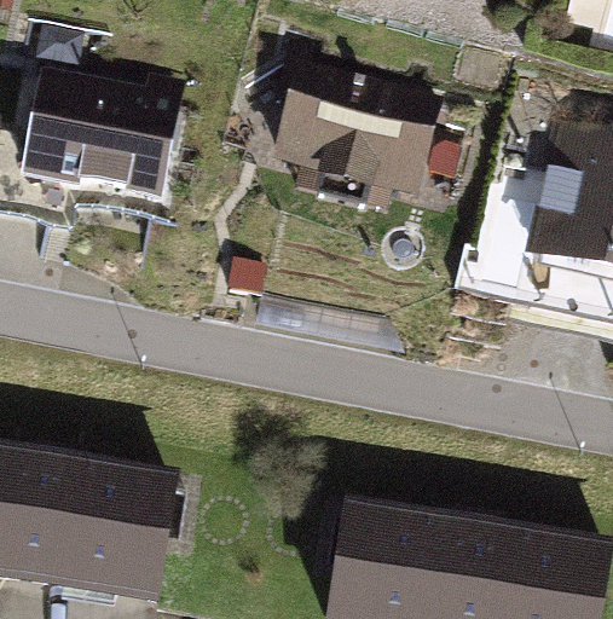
[(0,0),(0,10),(10,12),(12,0),(0,0)]
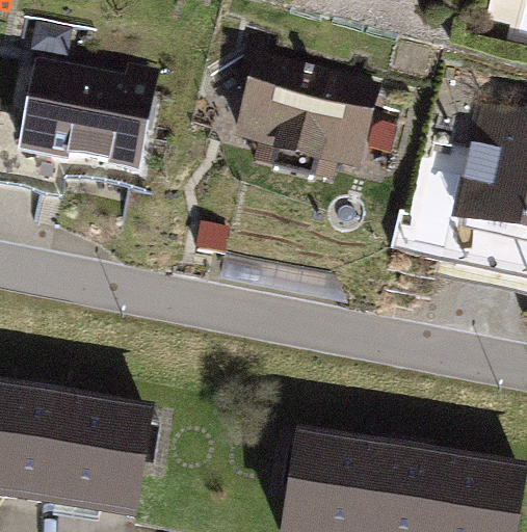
[(380,83),(255,50),(232,136),(359,168),(380,83)]
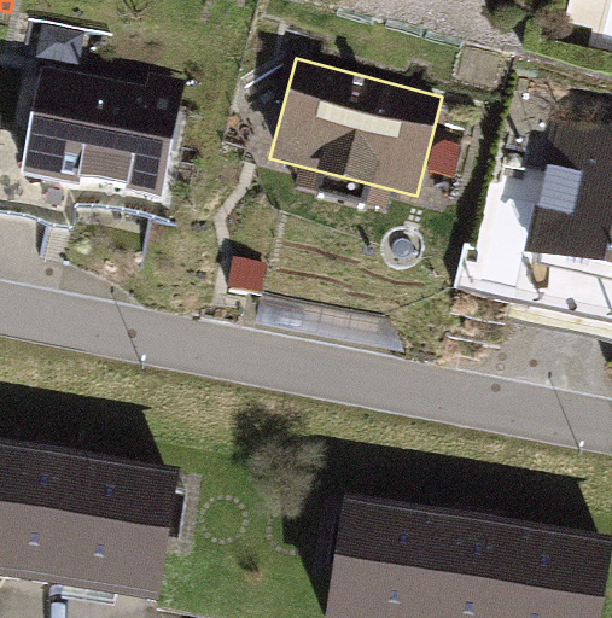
[(147,87),(39,66),(18,175),(164,203),(187,82),(150,75),(147,87)]
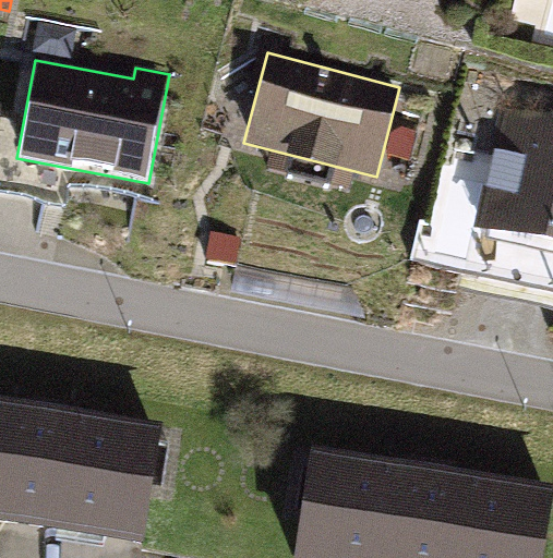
[(552,121),(516,112),(484,237),(552,254),(552,121)]
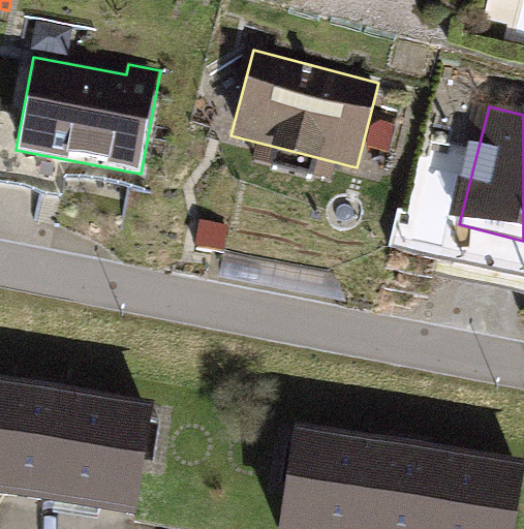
[(153,404),(0,379),(0,493),(135,515),(153,404)]
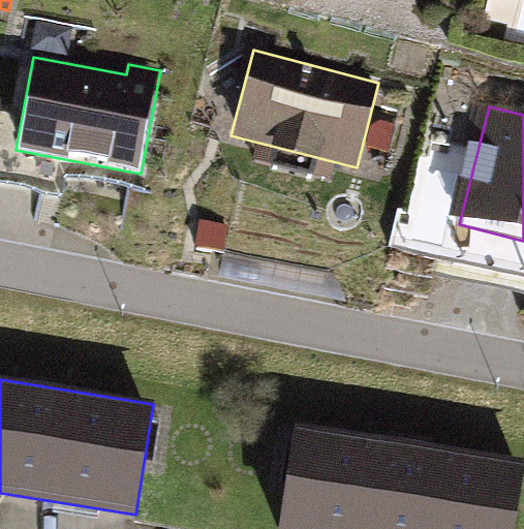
[(511,528),(522,466),(294,427),(275,528),(511,528)]
